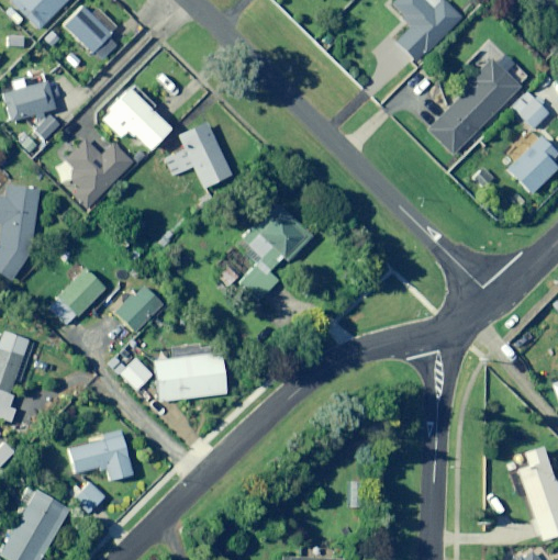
[(11,0),(38,28),(67,0),(11,0)]
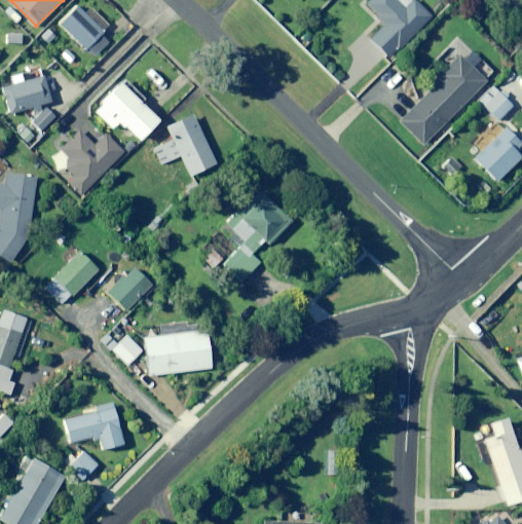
[(407,7),(400,0),(371,0),(366,5),(385,25),(371,38),(389,57),(431,15),(416,0),(414,0),(407,7)]
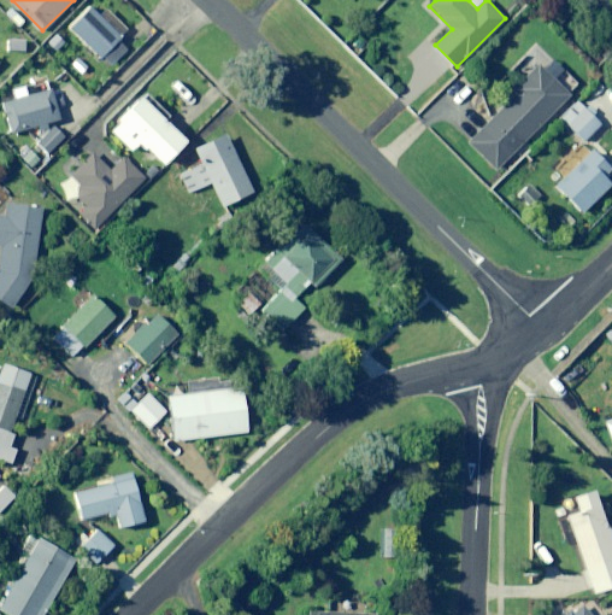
[(71,27),(103,58),(104,57),(112,65),(131,46),(92,6),(71,27)]
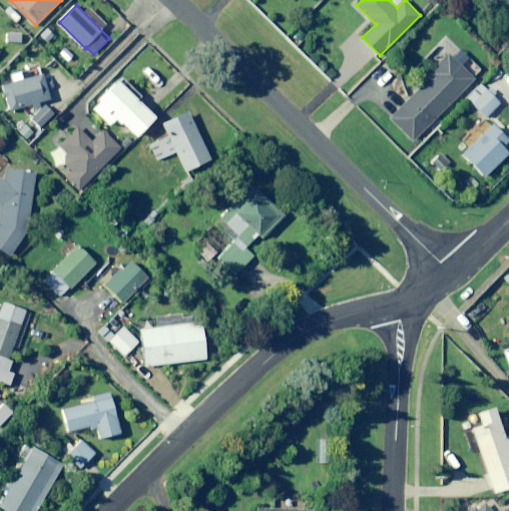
[(474,78),(450,53),(428,75),(431,78),(391,118),(413,140),(474,78)]
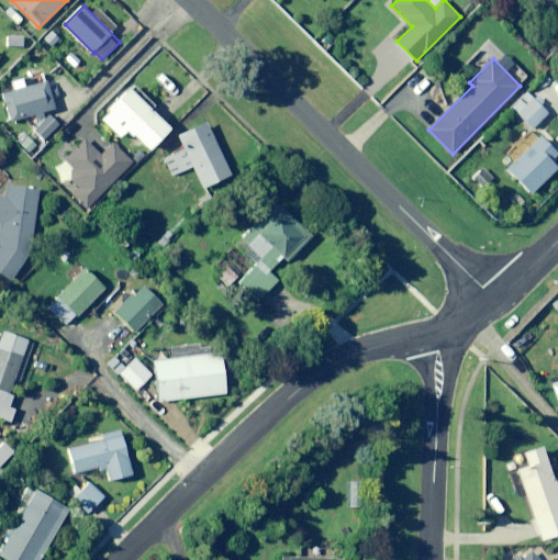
[(13,80),(15,90),(3,93),(11,121),(55,108),(47,80),(29,86),(25,76),(13,80)]
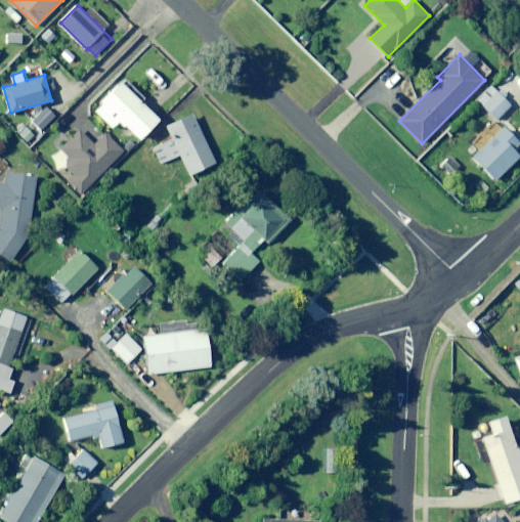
[(144,97),(125,78),(94,111),(112,127),(118,120),(138,138),(158,117),(140,101),(144,97)]
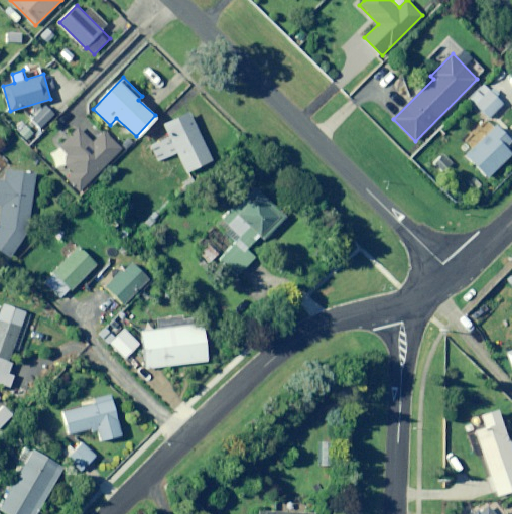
[(506,103),(491,89),(477,104),(491,118),(506,103)]
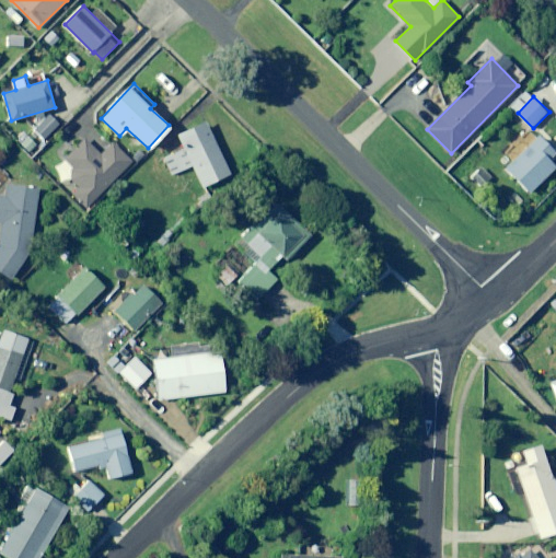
[(59,125),(50,115),(35,129),(45,139),(59,125)]
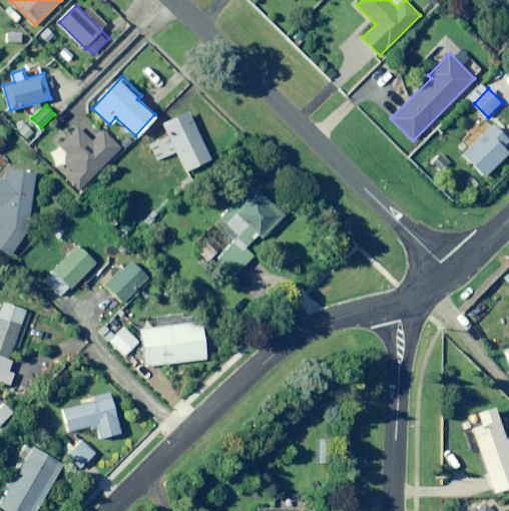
[(211,158),(188,110),(163,122),(169,135),(151,144),(158,159),(176,150),(185,171),(211,158)]
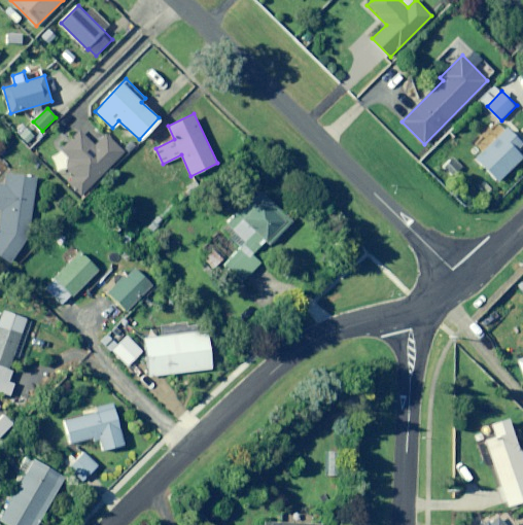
[(522,143),(502,121),(491,134),(496,139),(476,158),(497,180),(522,155),(522,143)]
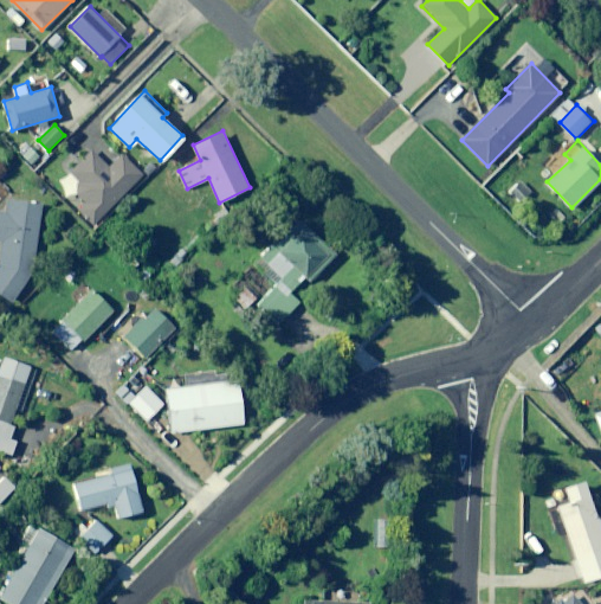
[(110,165),(95,148),(70,173),(60,180),(68,197),(77,192),(86,201),(79,209),(95,225),(144,175),(122,153),(110,165)]
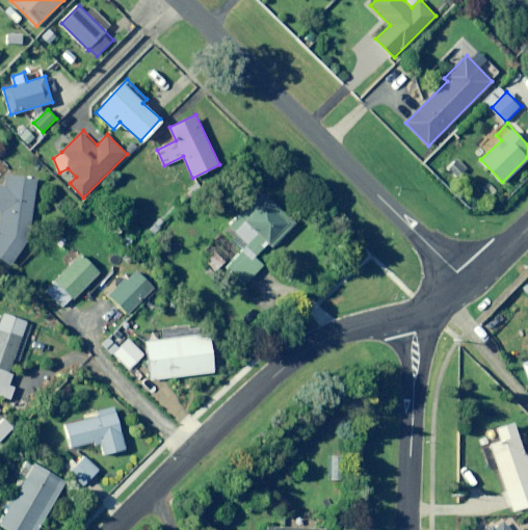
[(0,185),(0,257),(11,264),(30,232),(38,177),(6,173),(4,186),(0,185)]
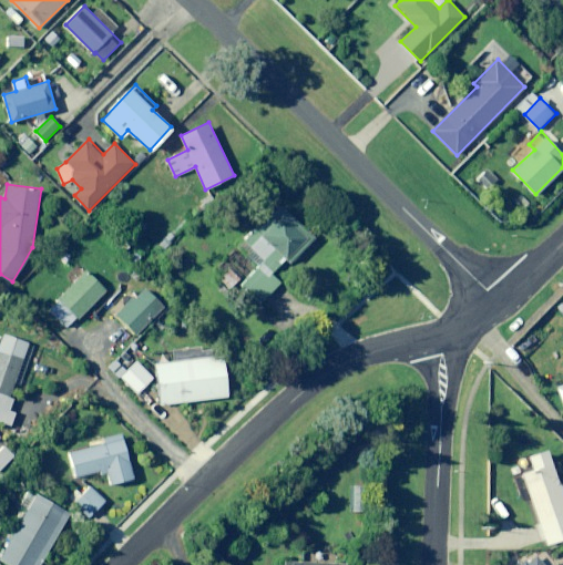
[(277,207),(238,245),(259,266),(243,284),(263,302),(284,281),(273,271),(307,237),(277,207)]
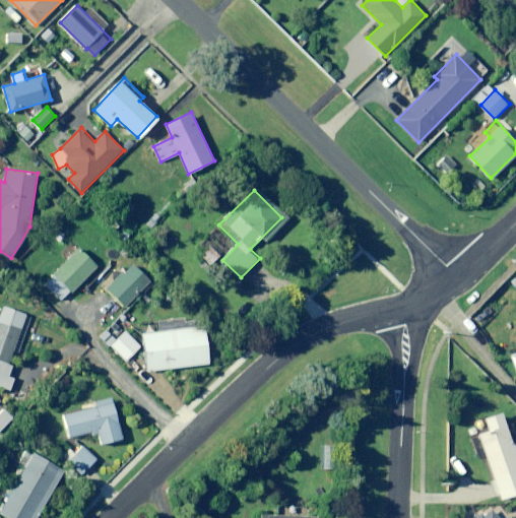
[(220,255),(212,246),(203,256),(211,264),(220,255)]
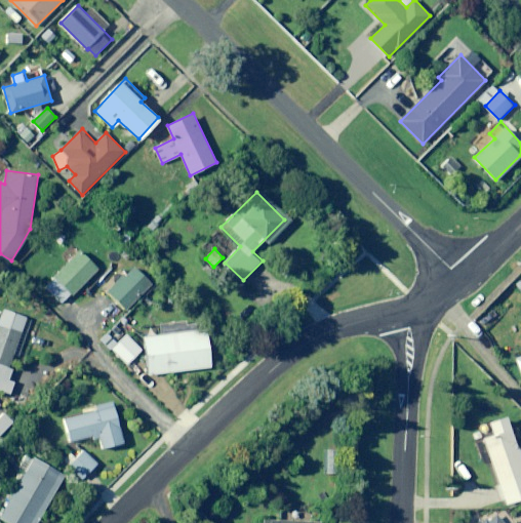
[(99,270),(81,250),(45,284),(64,304),(99,270)]
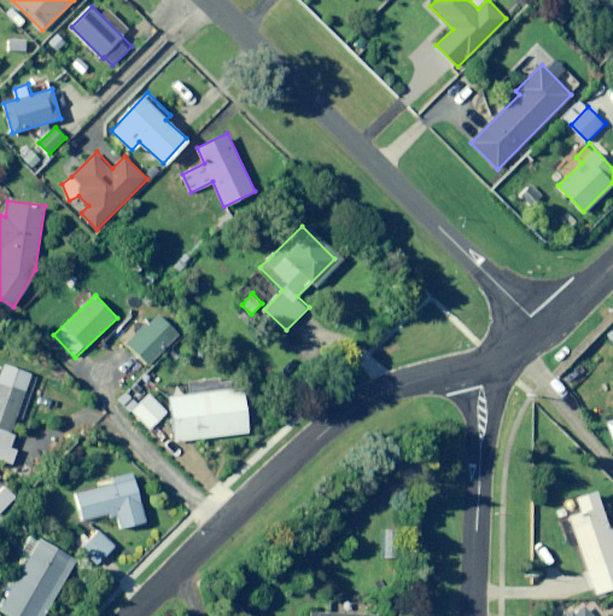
[(182,335),(161,312),(129,343),(150,365),(182,335)]
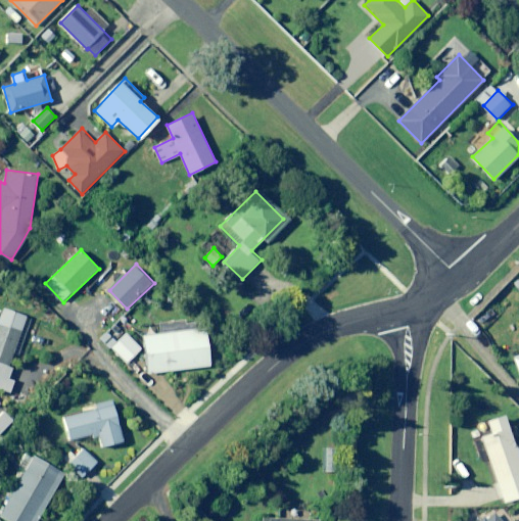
[(27,316),(4,308),(0,321),(0,387),(11,391),(15,380),(6,376),(27,316)]
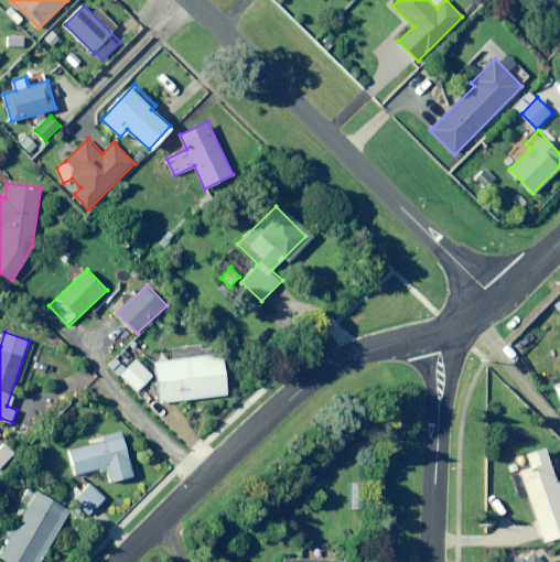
[(206,360),(204,343),(173,347),(174,360),(157,363),(161,402),(228,393),(223,358),(206,360)]
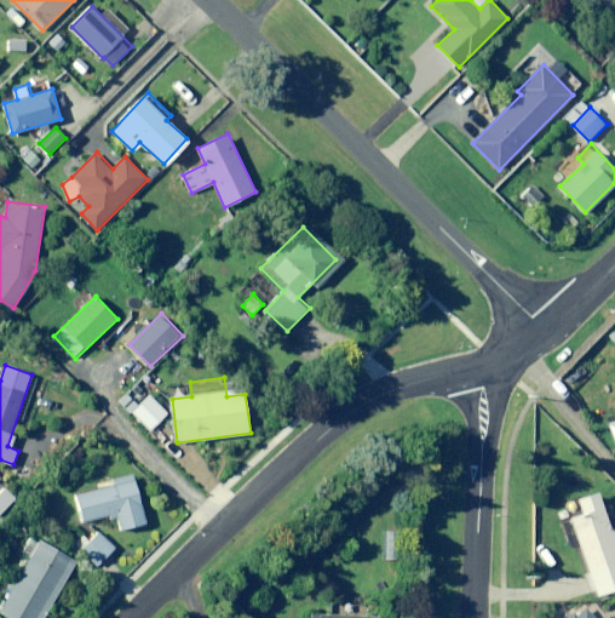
[(167,411),(150,396),(136,412),(154,427),(167,411)]
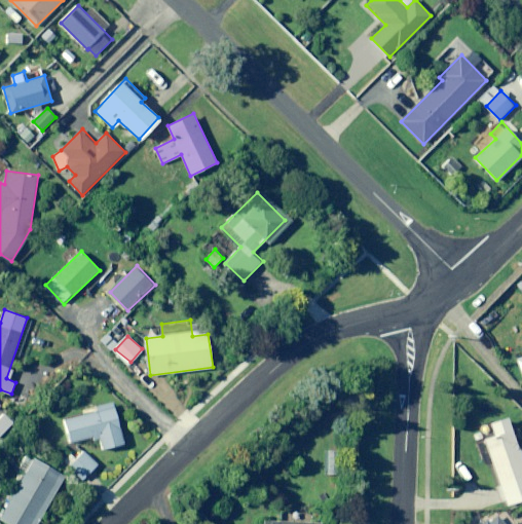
[(125,443),(114,402),(97,406),(98,410),(65,419),(71,442),(100,434),(104,449),(125,443)]
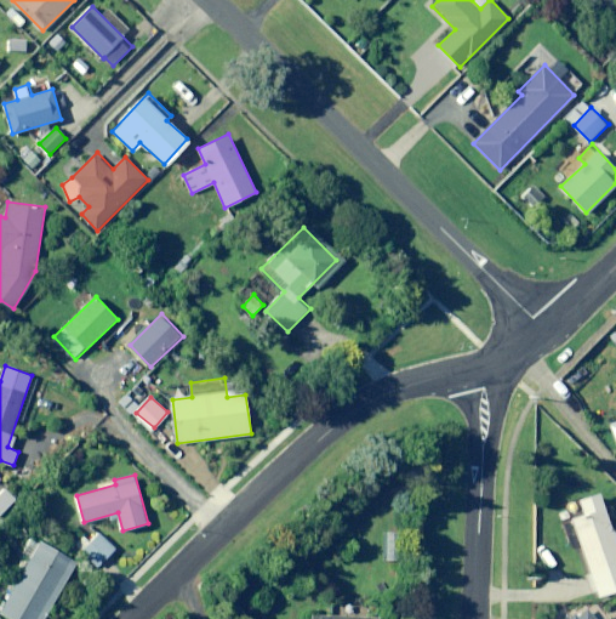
[(615,541),(599,493),(580,500),(585,515),(572,518),(599,597),(615,591),(615,541)]
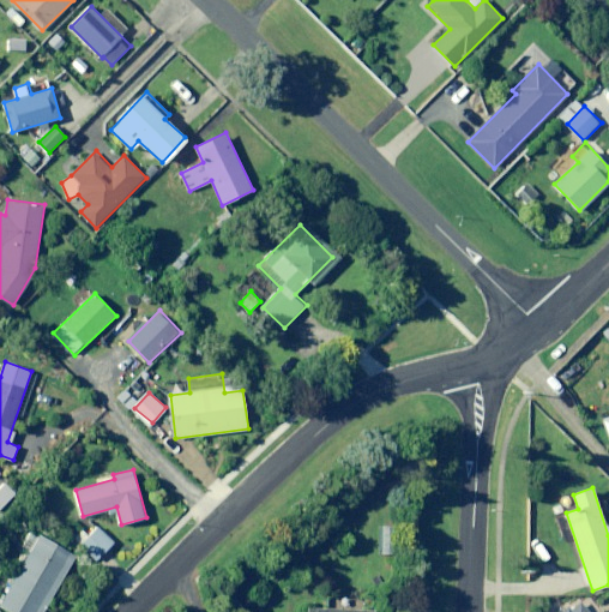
[(116,539),(101,525),(83,545),(100,559),(116,539)]
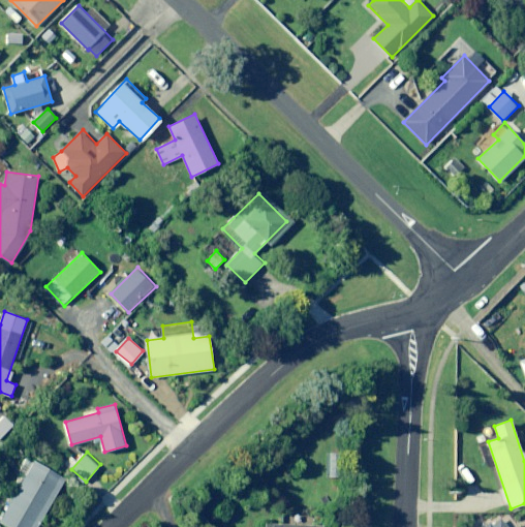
[(37,526),(65,477),(28,457),(21,469),(28,473),(1,522),(9,526),(37,526)]
